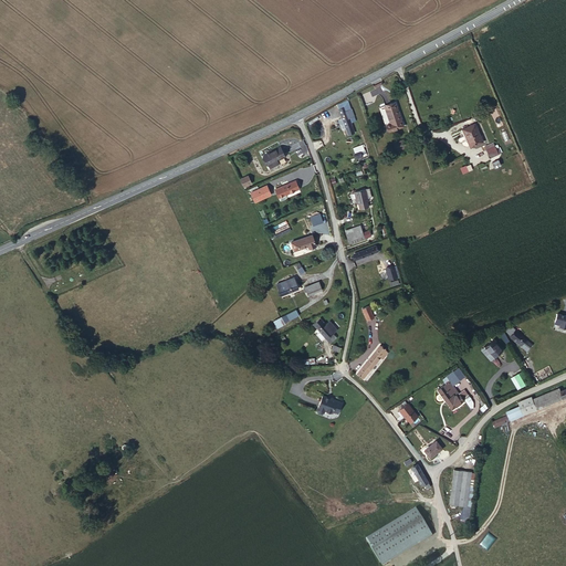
[(384,104),(389,121),(400,116),(395,101),(384,104)]
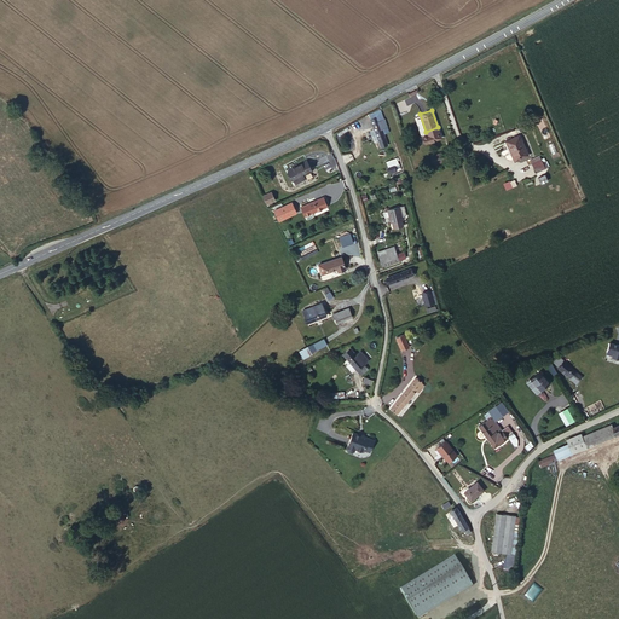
[(386,142),(376,116),(370,120),(380,145),(386,142)]
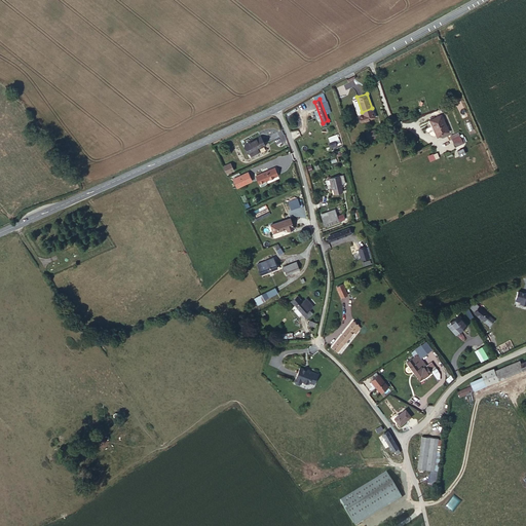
[(372,108),(362,112),(359,113),(361,120),(375,114),(372,108)]
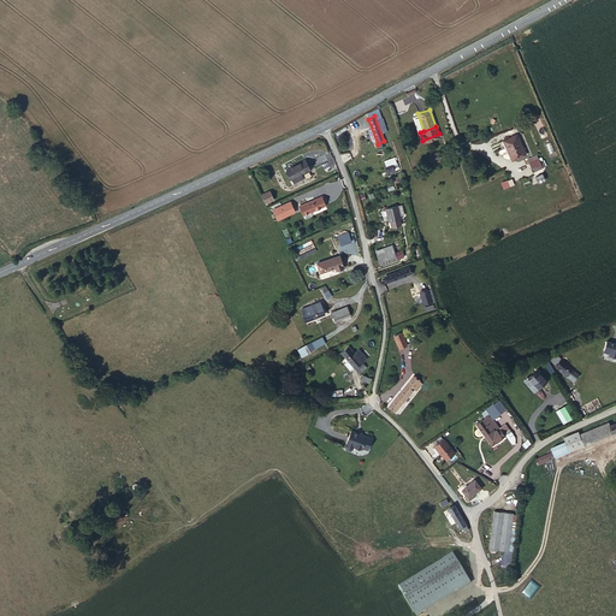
[(510,160),(523,155),(515,135),(502,141),(510,160)]
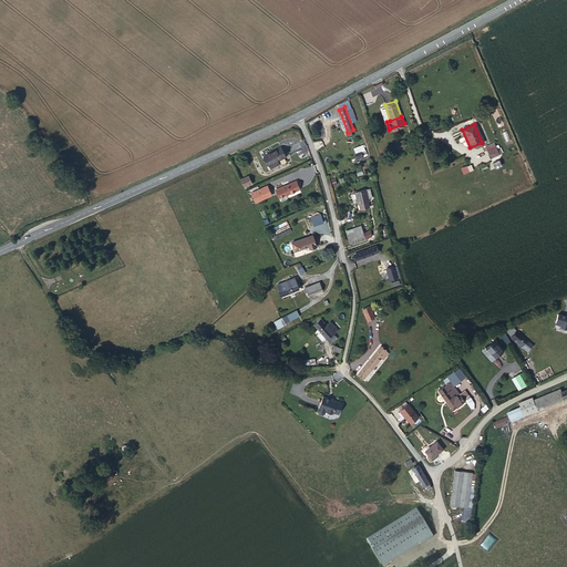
[(403,138),(395,142),(399,150),(406,147),(403,138)]
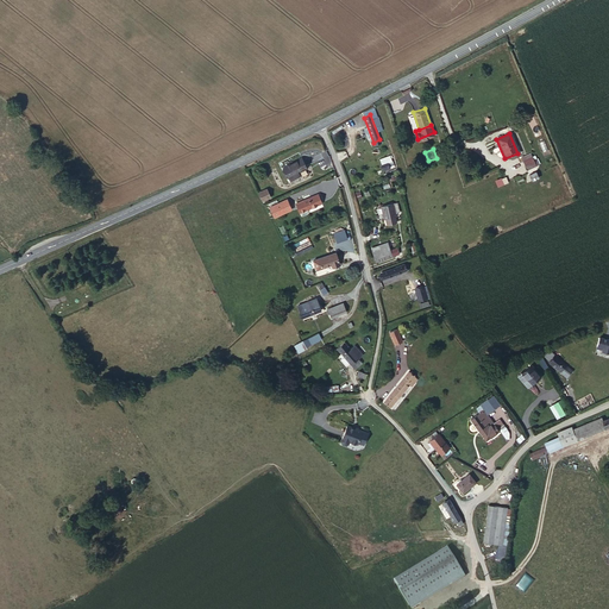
[(283,165),(289,179),(300,174),(299,170),(307,167),(302,156),(289,161),(290,163),(283,165)]
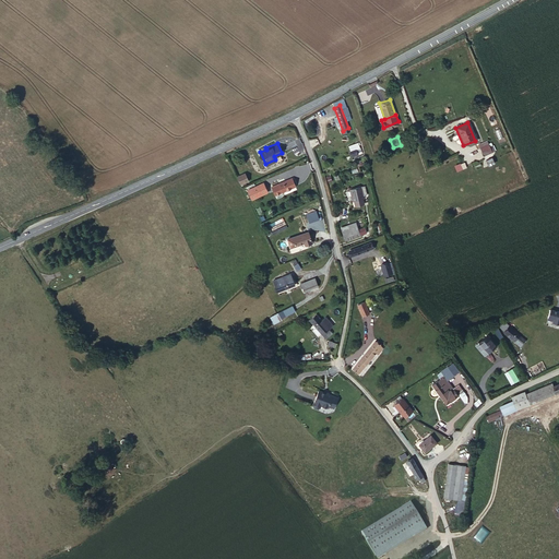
[(352,157),(358,155),(357,149),(360,149),(358,143),(348,145),(352,157)]
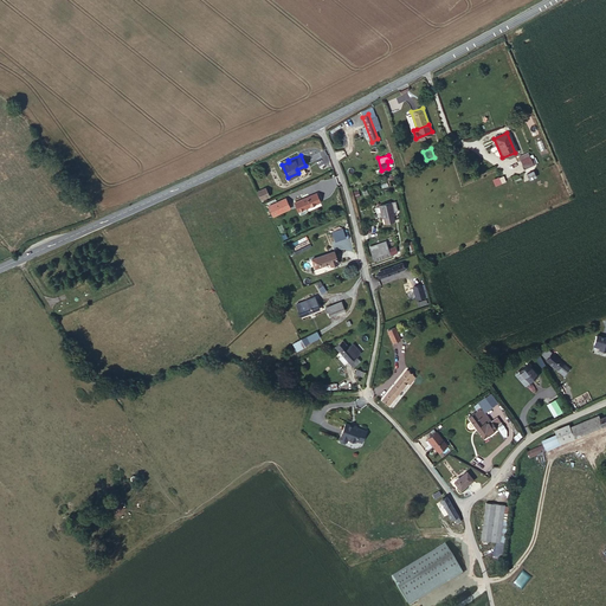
[(523,168),(532,163),(528,156),(520,160),(523,168)]
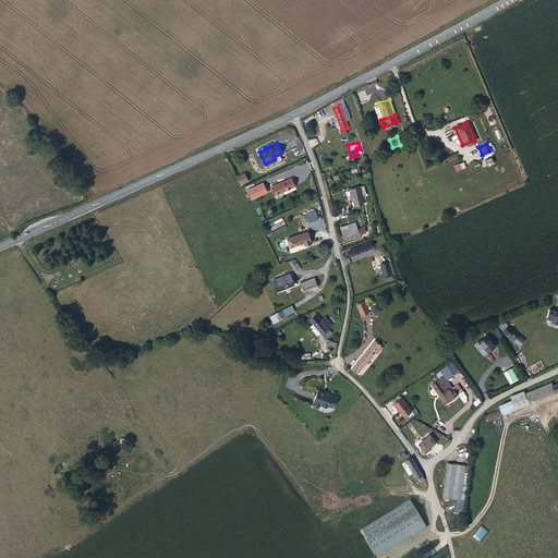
[(456,171),(466,168),(464,161),(453,165),(456,171)]
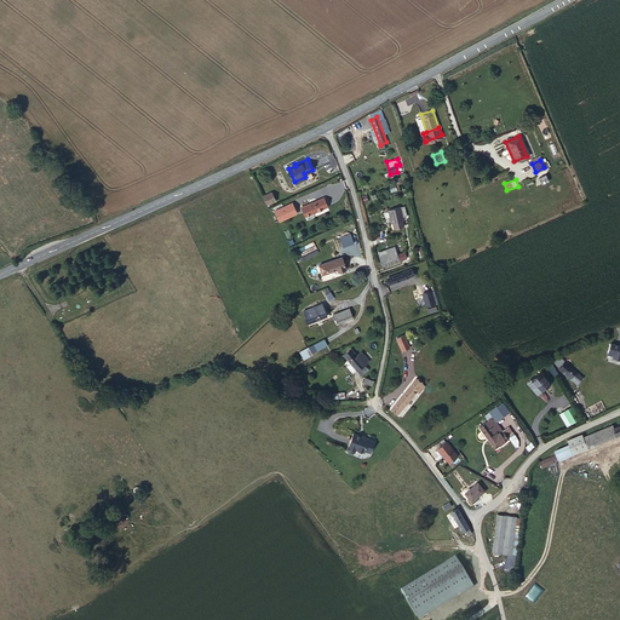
[(308,202),(311,211),(327,205),(323,196),(308,202)]
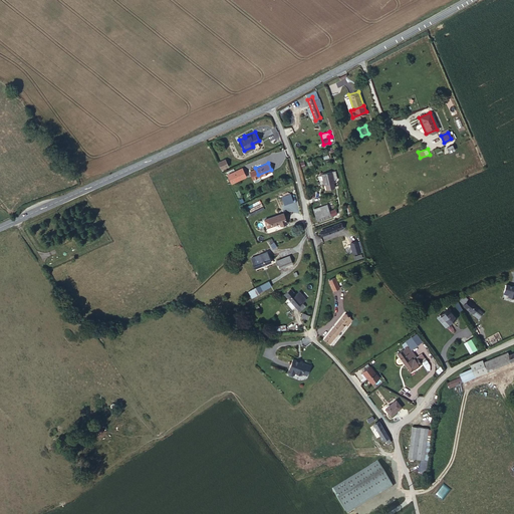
[(244,175),(240,168),(226,174),(230,182),(244,175)]
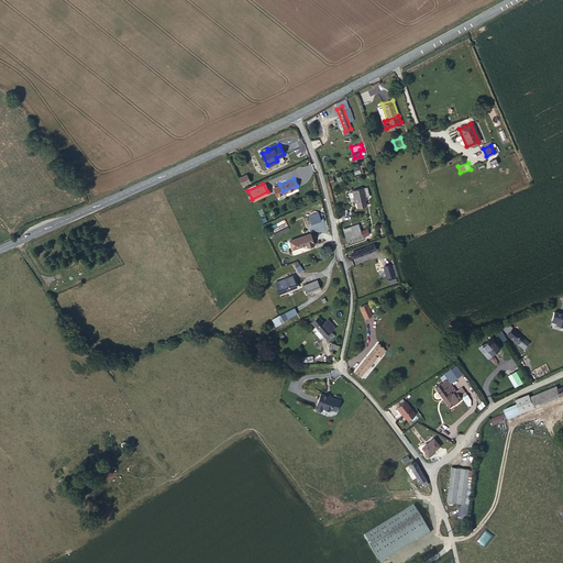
[(355,201),(356,201),(365,199),(366,199),(366,196),(370,195),(367,186),(352,189),(355,201)]
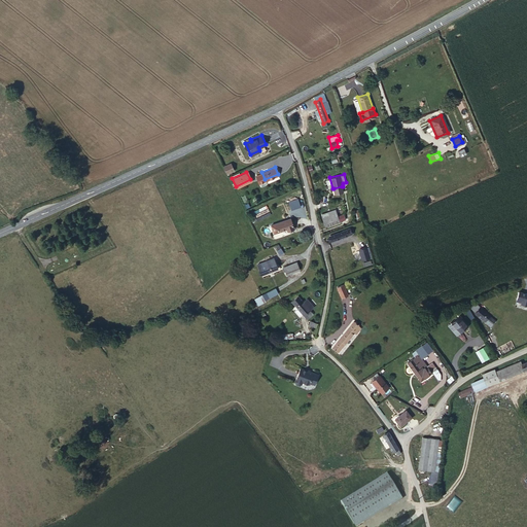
[(323,225),(337,221),(335,210),(320,214),(323,225)]
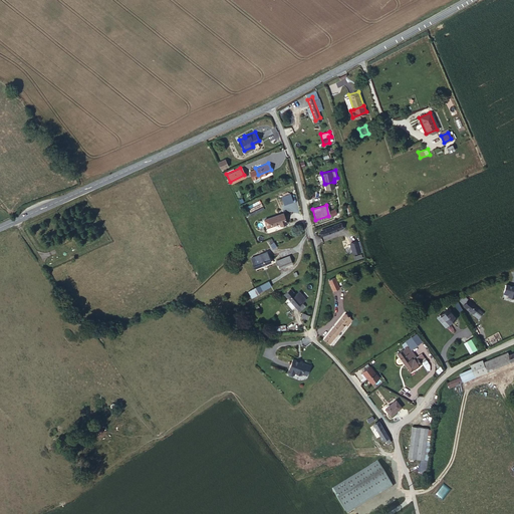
[(285,210),(269,216),(272,223),(282,219),(283,222),(289,219),(285,210)]
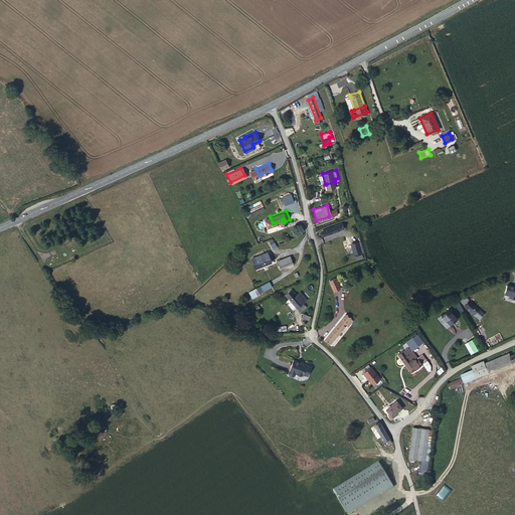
[(323,233),(343,227),(342,223),(322,229),(323,233)]
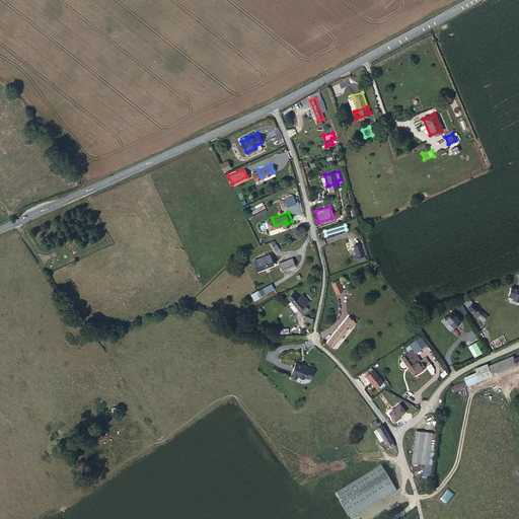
[(365,254),(361,243),(355,245),(358,256),(365,254)]
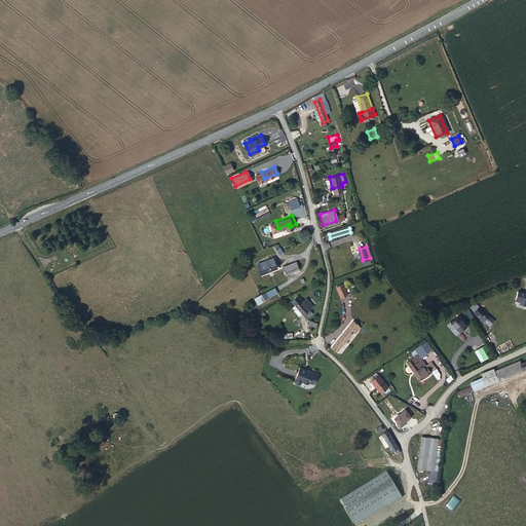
[(274,256),(257,261),(259,267),(258,267),(260,273),(277,267),(274,256)]
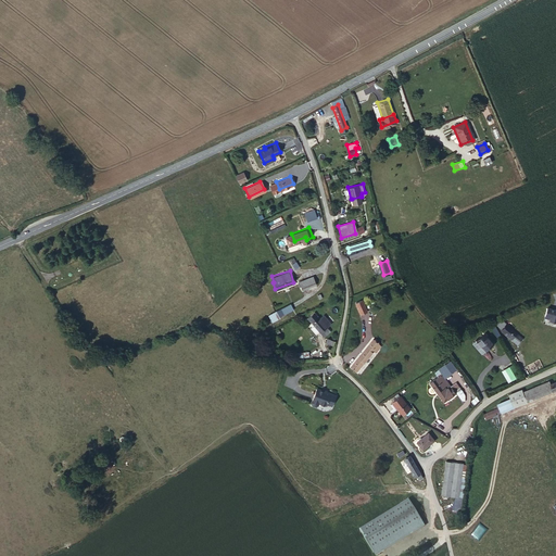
[(301,281),(303,288),(317,283),(314,276),(301,281)]
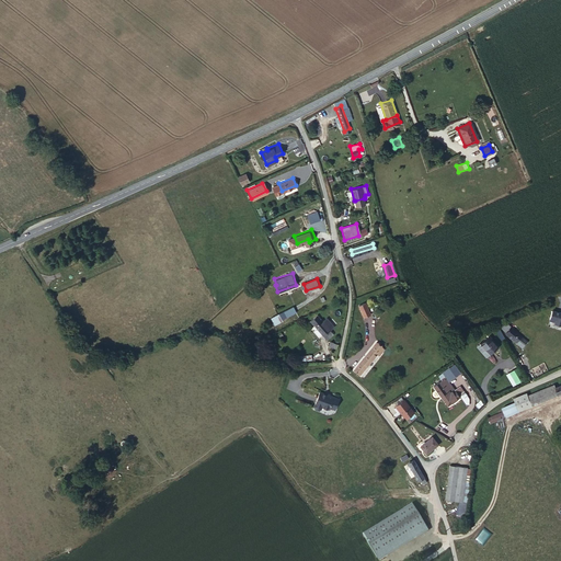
[(364,313),(368,310),(363,302),(358,306),(364,313)]
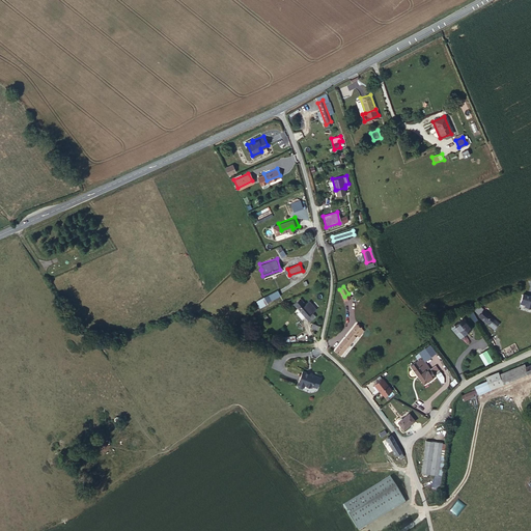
[(259,307),(281,297),(278,290),(256,301),(259,307)]
